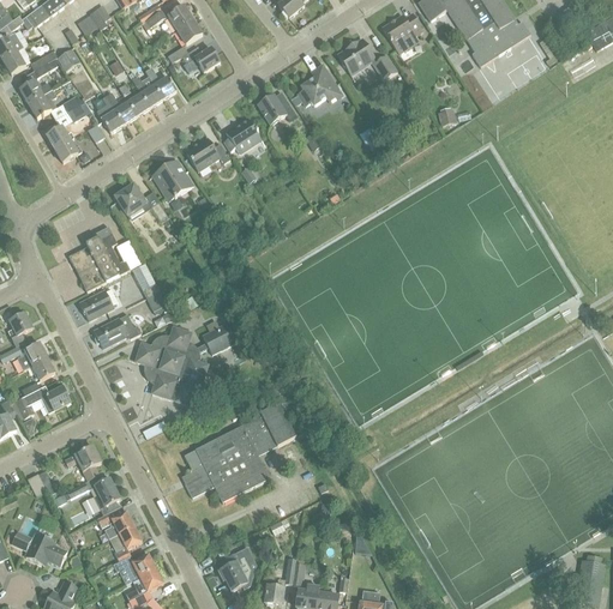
[(46,0),(41,4),(50,16),(59,10),(52,0),(46,0)]
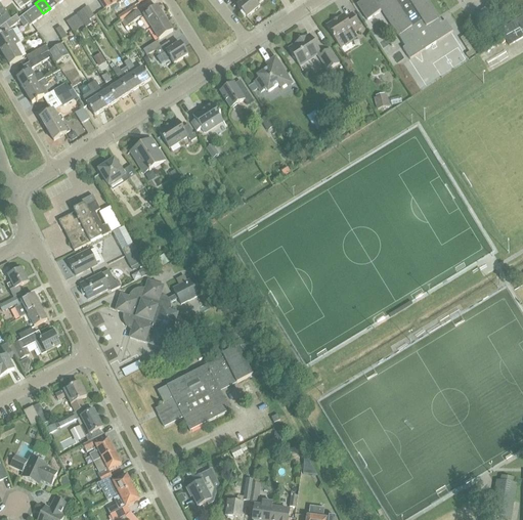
[(56,3),(54,0),(44,0),(50,8),(56,3)]
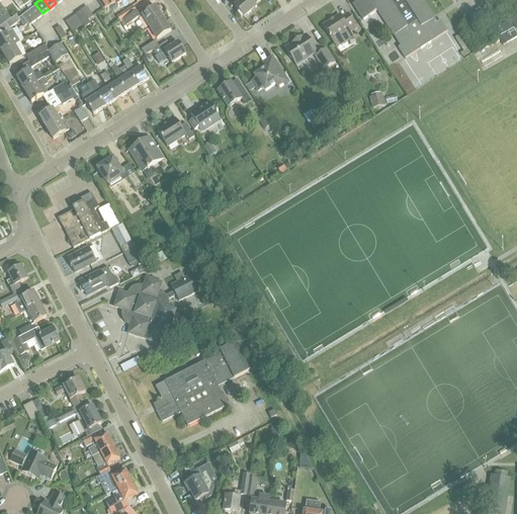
[(238,0),(234,4),(243,15),(255,5),(251,0),(238,0)]
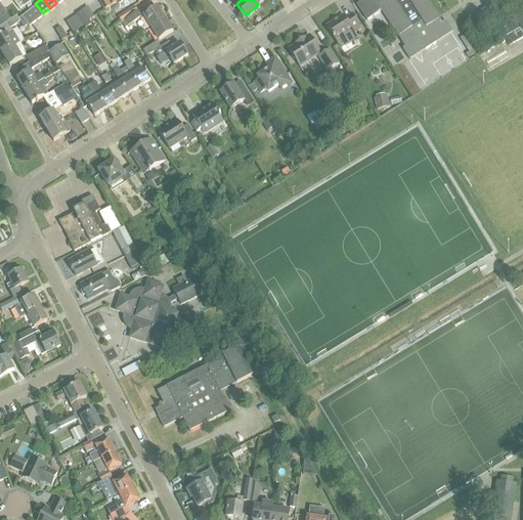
[(357,0),(356,1),(366,17),(381,7),(404,44),(402,45),(409,56),(413,53),(420,50),(452,29),(445,17),(441,19),(429,0),(357,0)]
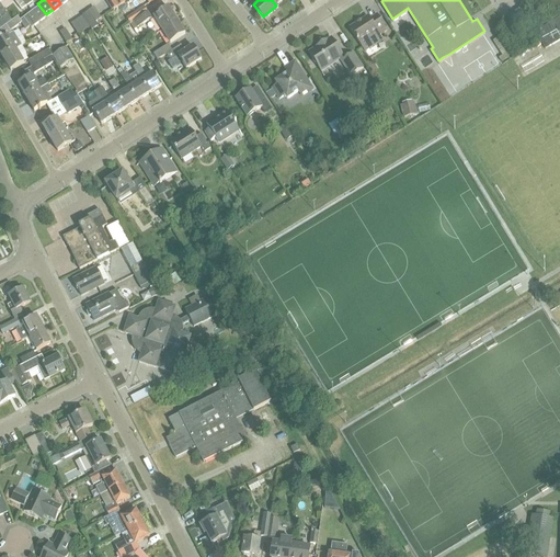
[(0,16),(0,26),(6,23),(11,19),(0,2),(0,16)]
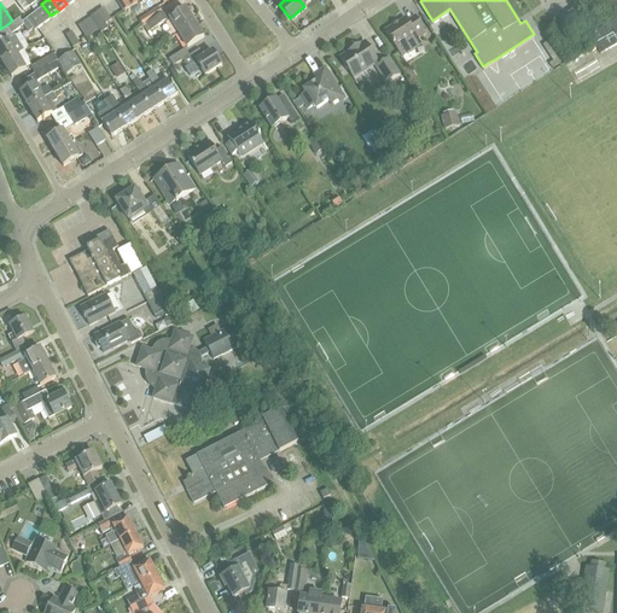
[(51,16),(41,4),(34,10),(42,22),(51,16)]
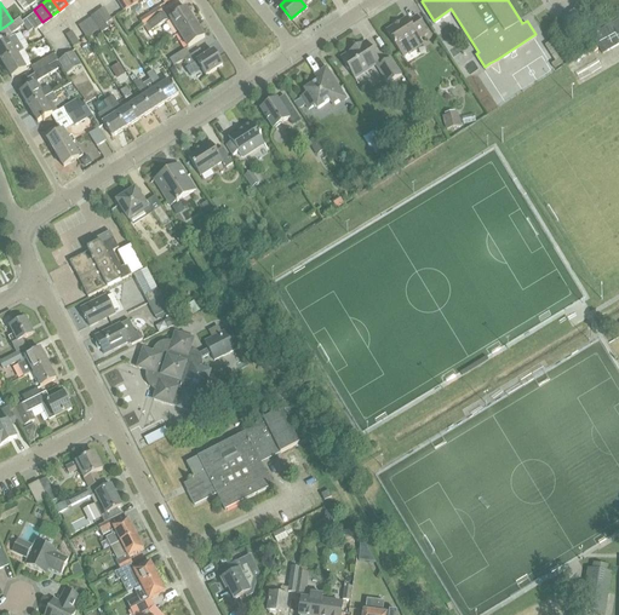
[(143,23),(162,11),(159,5),(139,17),(143,23)]
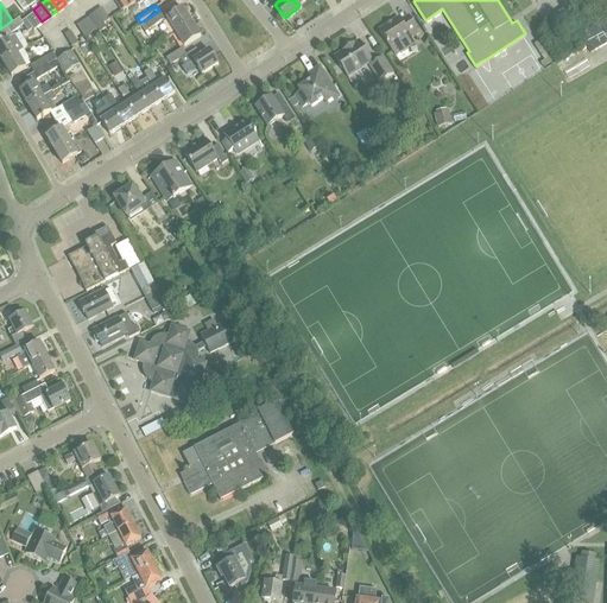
[(175,30),(191,20),(182,6),(165,16),(175,30)]
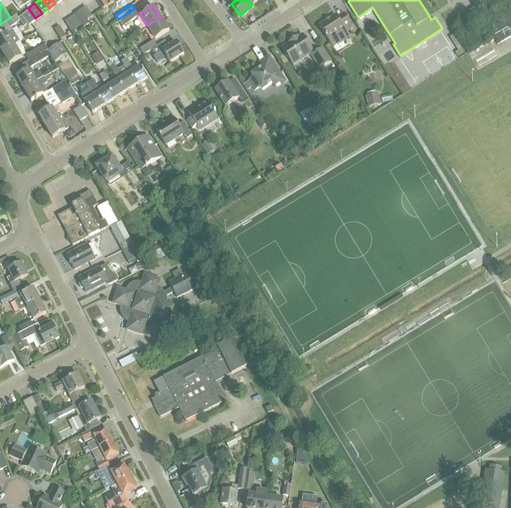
[(74,11),(81,22),(82,25),(89,21),(80,7),(74,11)]
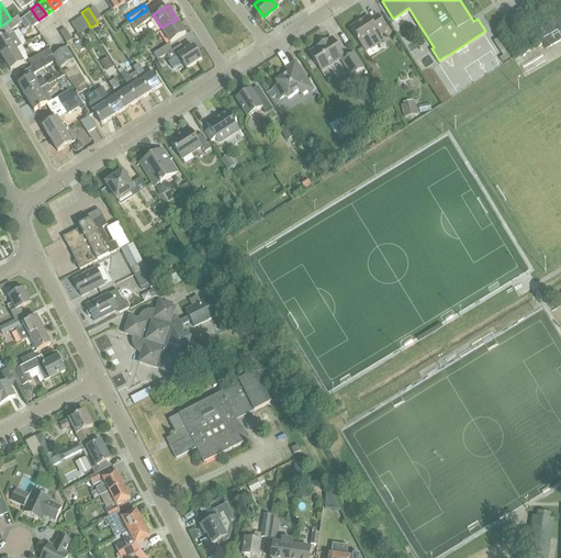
[(522,8),(509,15),(516,25),(528,17),(522,8)]
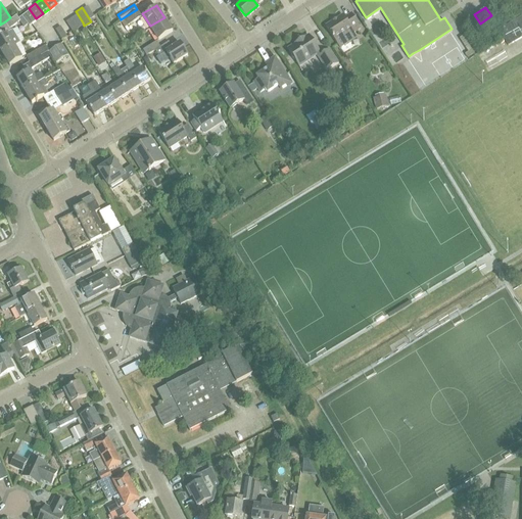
[(36,18),(29,8),(20,14),(29,24),(36,18)]
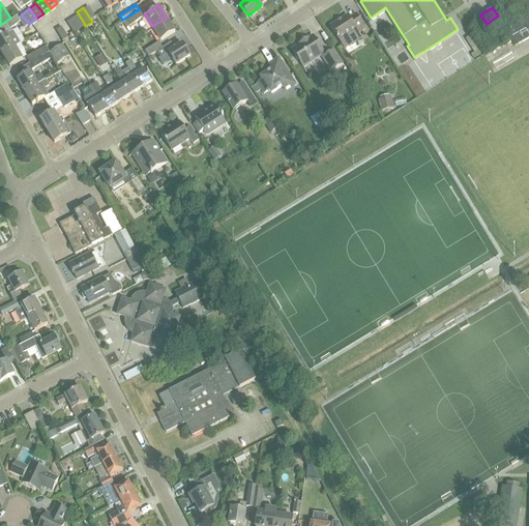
[(139,9),(122,20),(124,24),(127,23),(128,24),(143,15),(139,9)]
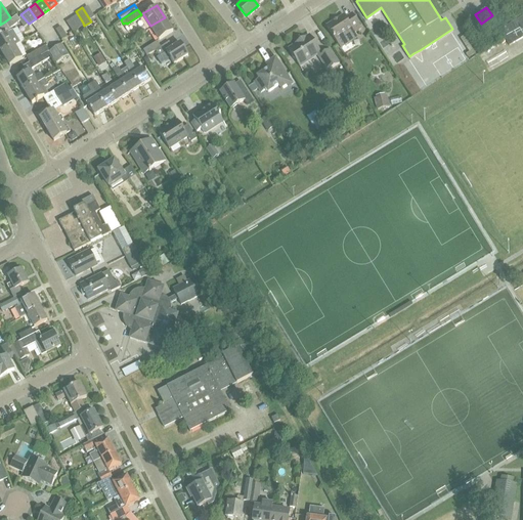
[(356,36),(353,30),(360,25),(351,10),(345,15),(343,12),(337,15),(333,17),(333,18),(325,23),(335,38),(340,46),(356,36)]
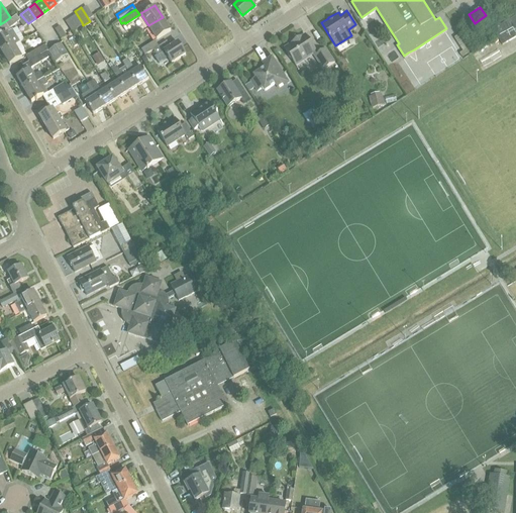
[(15,13),(10,17),(5,21),(9,26),(19,18),(15,13)]
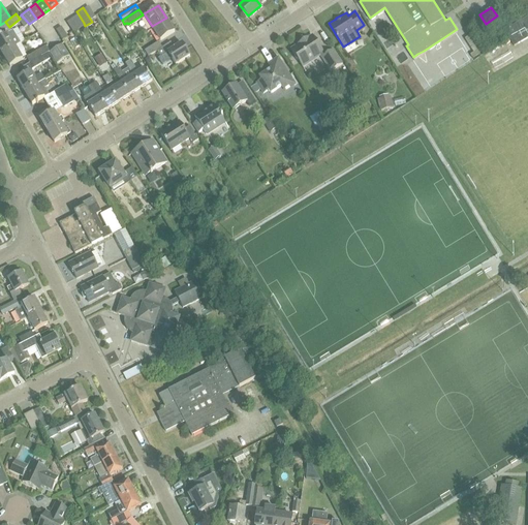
[(514,43),(527,34),(527,13),(503,28),(514,43)]
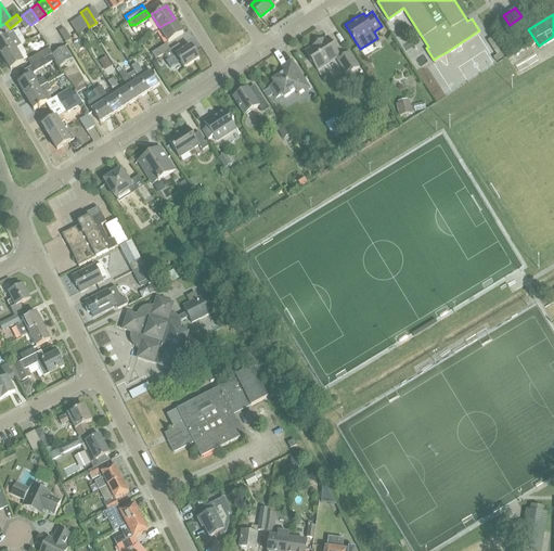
[(175,18),(159,27),(167,40),(182,30),(175,18)]
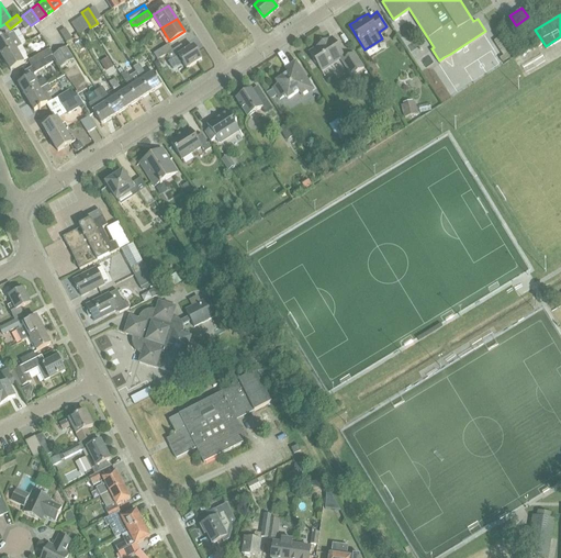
[(67,23),(62,26),(67,35),(73,32),(67,23)]
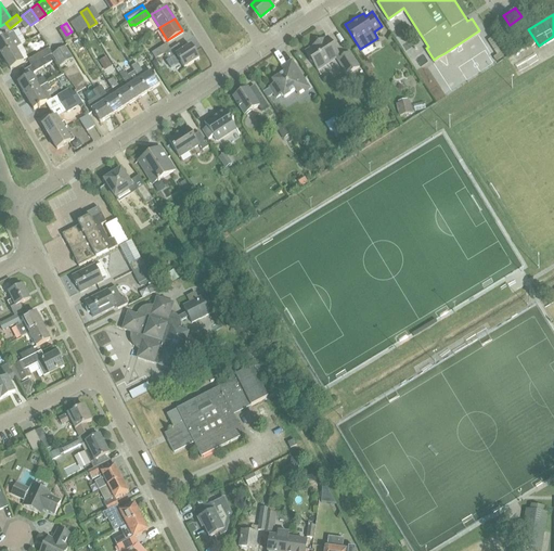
[(15,46),(21,42),(25,40),(21,34),(16,36),(13,29),(0,36),(0,50),(2,54),(15,46)]
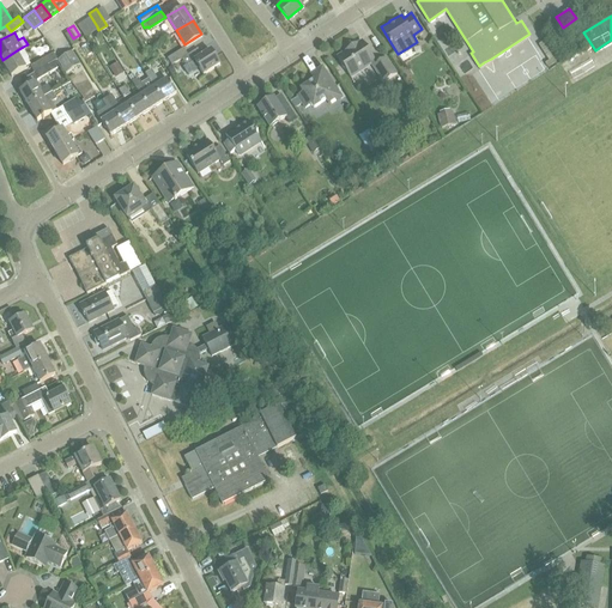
[(382,79),(397,71),(386,54),(376,60),(362,38),(357,41),(357,40),(345,47),(346,48),(337,54),(341,61),(340,62),(343,66),(344,66),(349,73),(370,60),(382,79)]
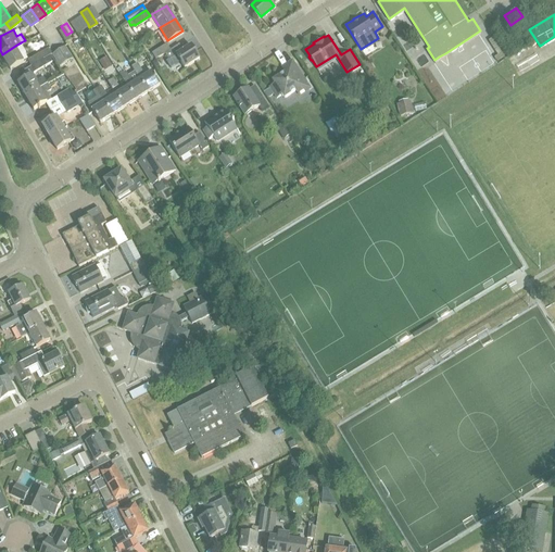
[(491,35),(488,37),(497,52),(493,54),(496,59),(504,53),(491,35)]
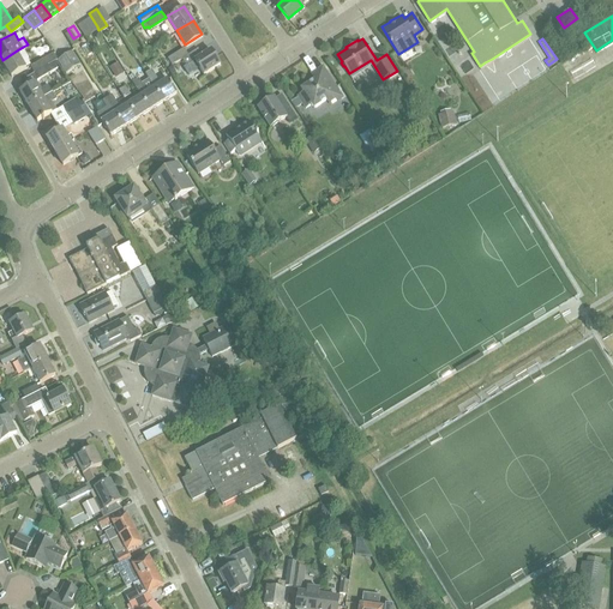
[(181,56),(187,53),(184,46),(167,56),(172,62),(181,56)]
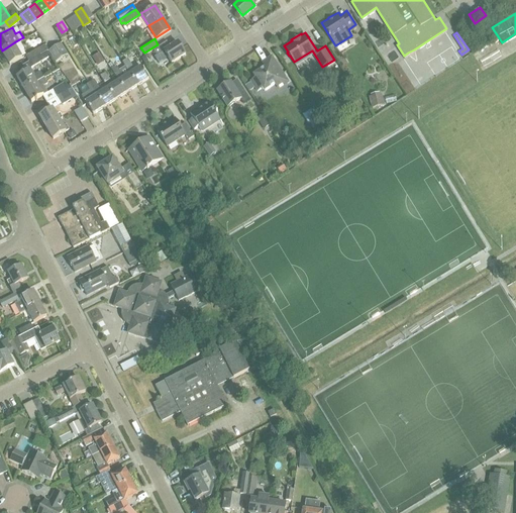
[(14,42),(2,50),(9,63),(21,56),(18,49),(23,46),(19,39),(14,42)]
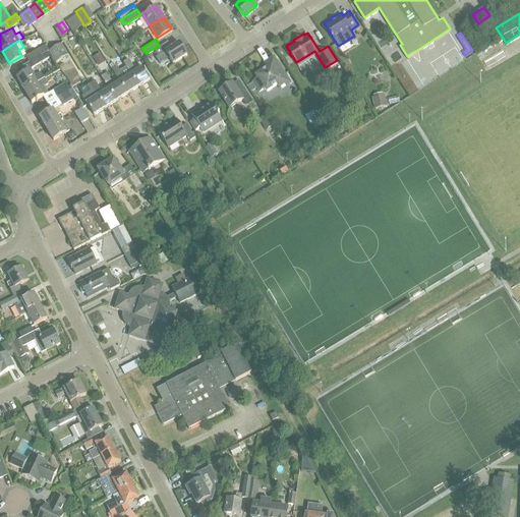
[(159,45),(154,48),(158,54),(160,58),(167,53),(172,61),(186,53),(178,41),(171,45),(168,40),(159,45)]
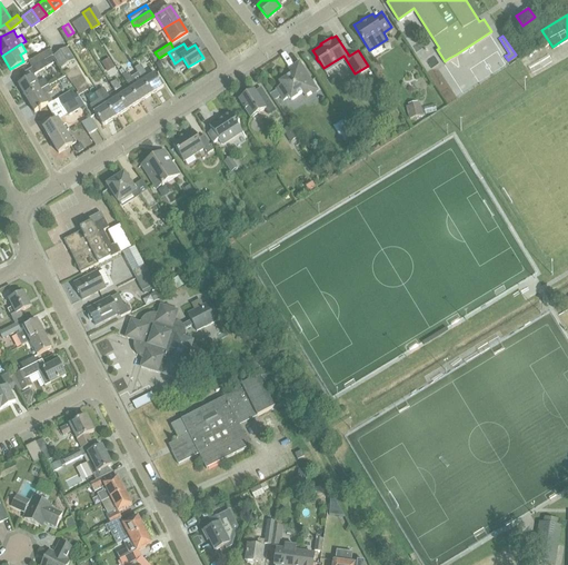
[(66,46),(52,52),(52,53),(55,58),(59,66),(73,57),(66,46)]
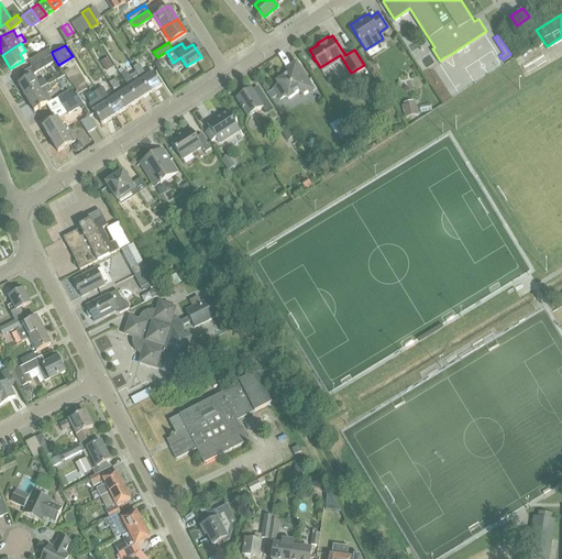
[(52,53),(52,52),(48,46),(28,58),(31,65),(52,53)]
